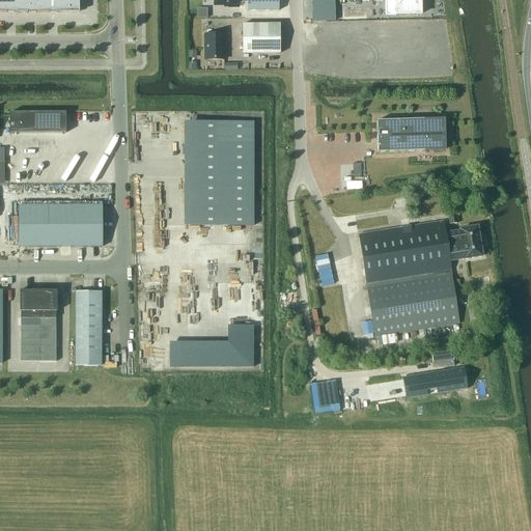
[(77,0),(0,0),(0,12),(78,12),(77,0)]
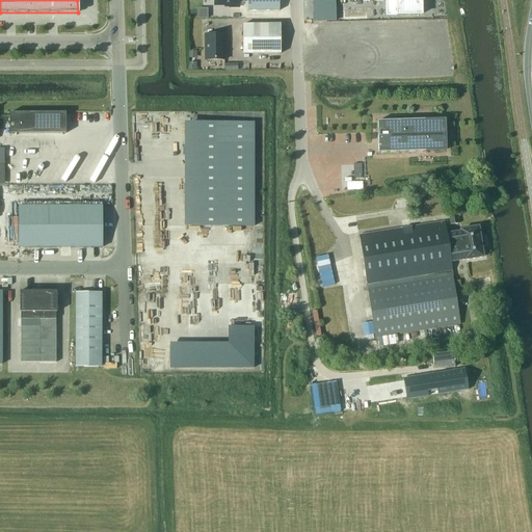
[(280,11),(278,0),(214,0),(214,5),(229,5),(229,7),(239,7),(239,3),(247,3),(247,11),(280,11)]
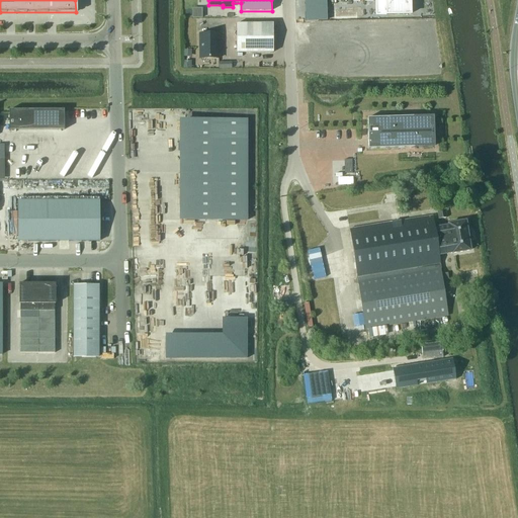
[(410,0),(374,0),(375,10),(385,10),(385,15),(411,14),(410,0)]
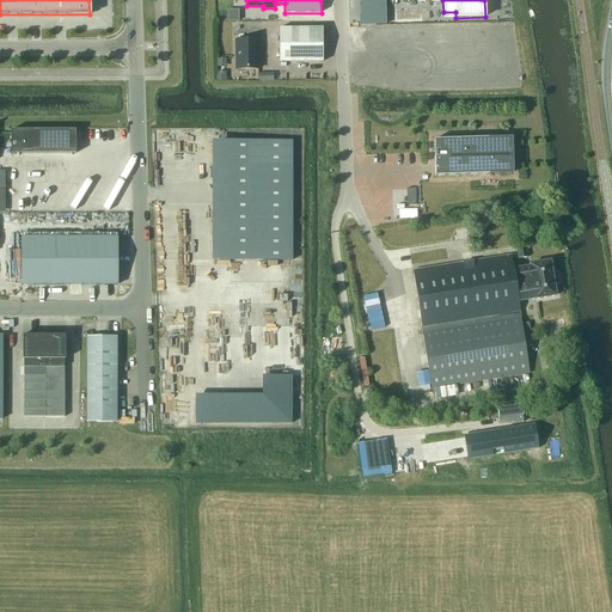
[(323,53),(323,29),(279,29),(279,62),(323,62),(323,53)]
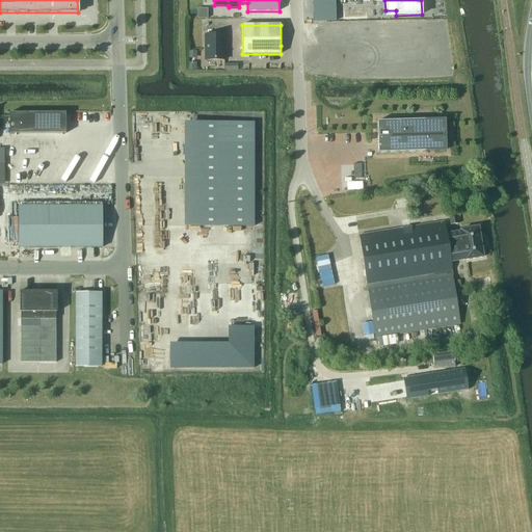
[(227,46),(227,35),(206,35),(206,60),(224,60),(224,46),(227,46)]
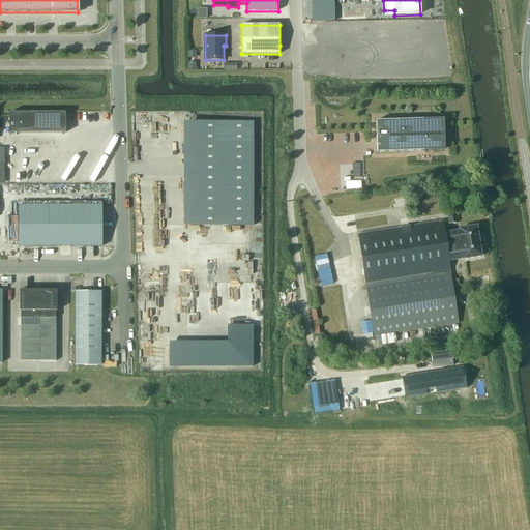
[(66,113),(9,113),(9,134),(27,134),(27,133),(66,133),(66,113)]
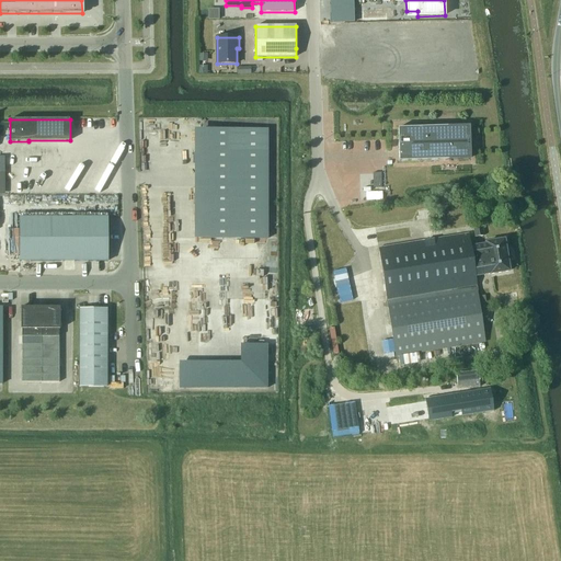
[(399,161),(468,160),(468,126),(398,128),(399,161)]
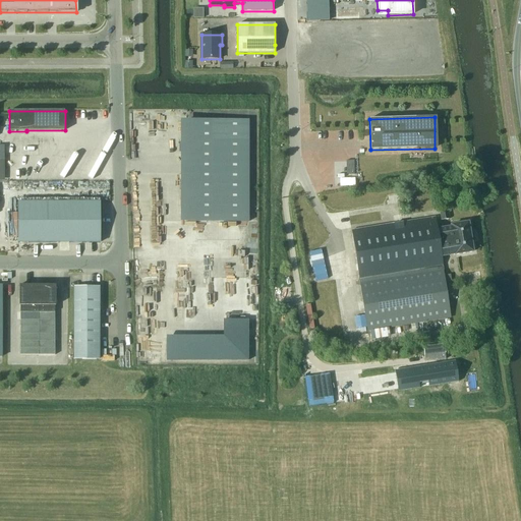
[(182,181),(182,198),(187,198),(187,222),(248,222),(248,120),(187,120),(187,181),(182,181)]
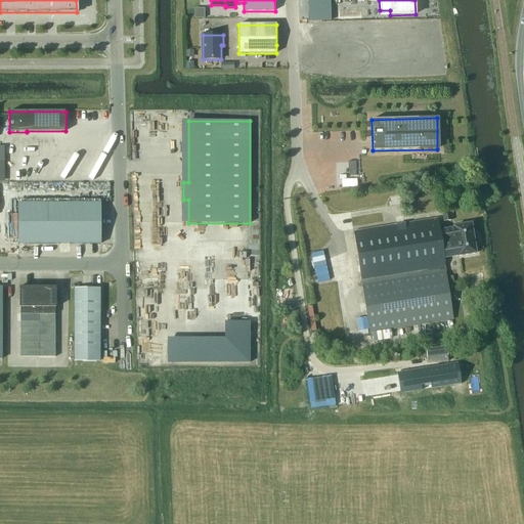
[(100,245),(100,203),(18,204),(18,245),(100,245)]
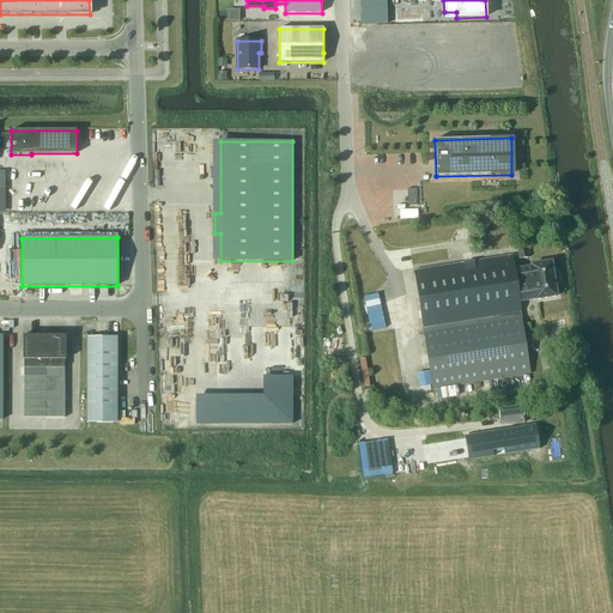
[(528,260),(527,244),(517,246),(519,261),(528,260)]
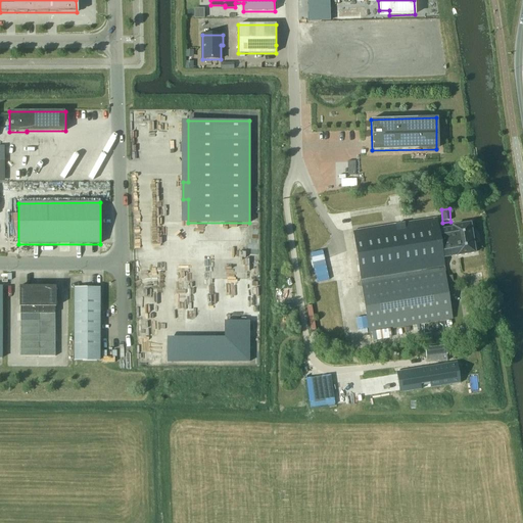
[(438,230),(436,219),(352,232),(369,332),(452,319),(442,258),(475,253),(470,224),(453,226),(453,228),(438,230)]
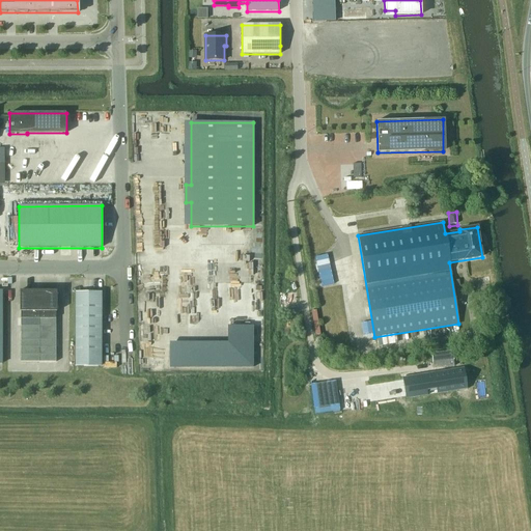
[(21,312),(21,362),(56,362),(56,312),(57,312),(57,290),(20,290),(20,312),(21,312)]
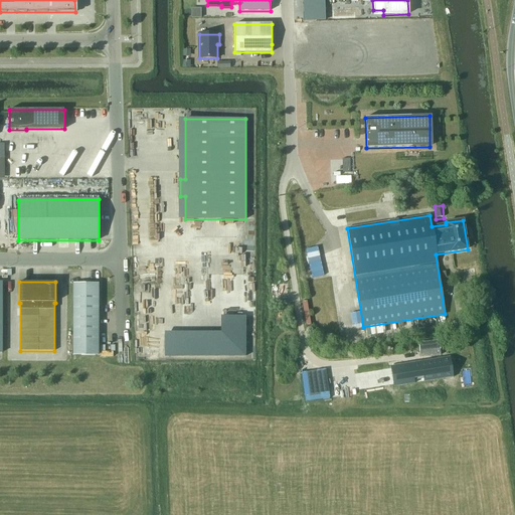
[(72,355),(98,355),(98,284),(73,284),(72,355)]
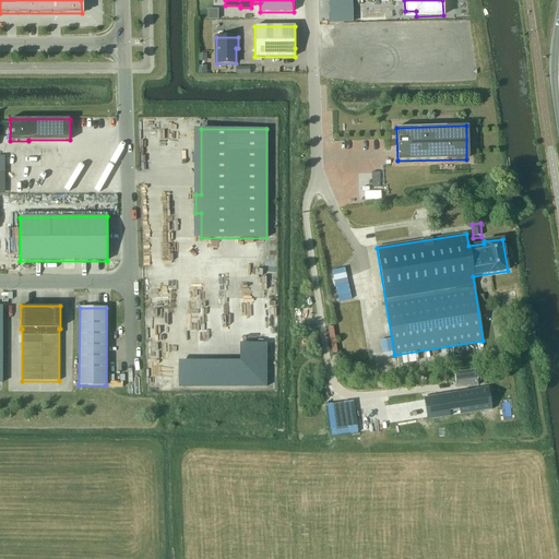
[(242,343),(242,360),(182,359),(181,385),(269,387),(270,343),(242,343)]
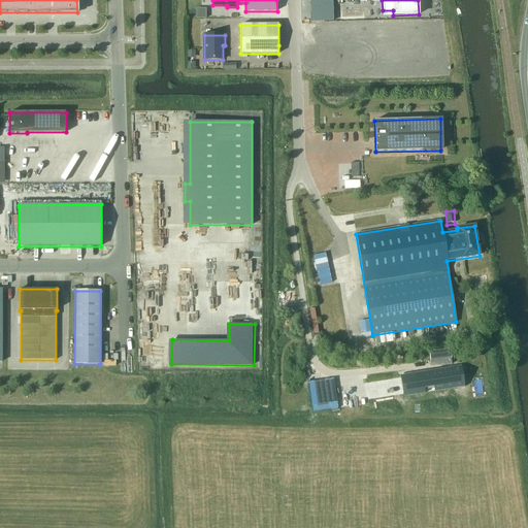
[(460,363),(399,372),(402,393),(463,384),(460,363)]
